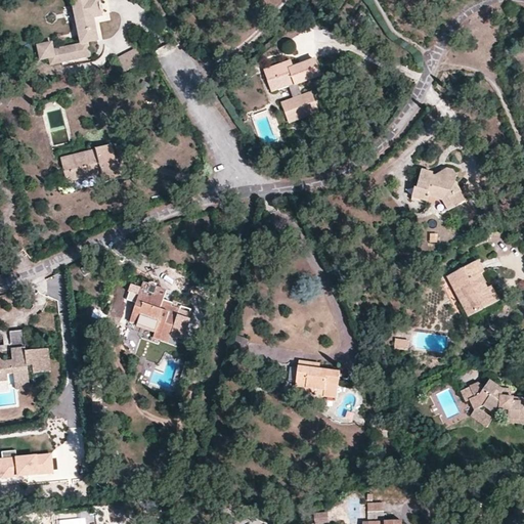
[(75,0),(84,42),(55,46),(54,40),(41,42),(43,55),(51,53),(53,60),(92,53),(90,40),(100,39),(96,16),(104,14),(101,0),(75,0)]
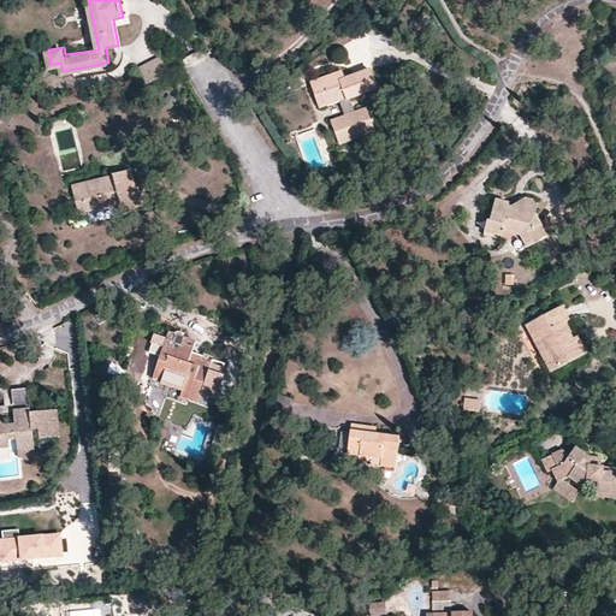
[(424,12),(416,21),(424,25),(431,18),(424,12)]
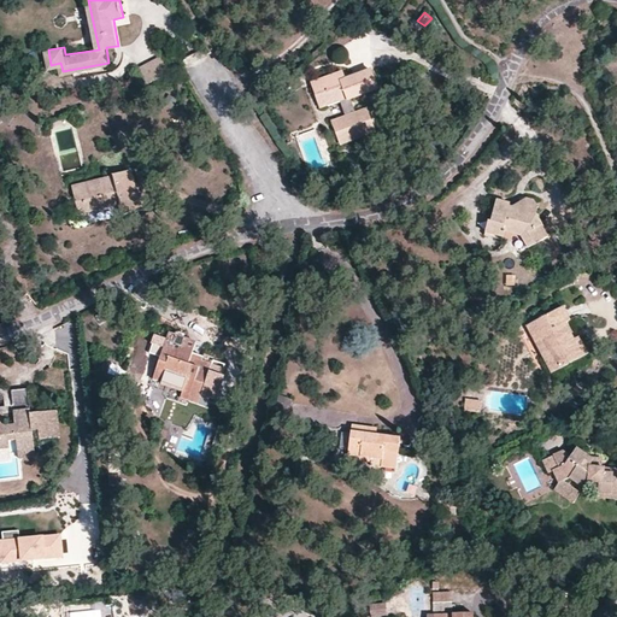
[(135,68),(145,84),(171,70),(163,53),(135,68)]
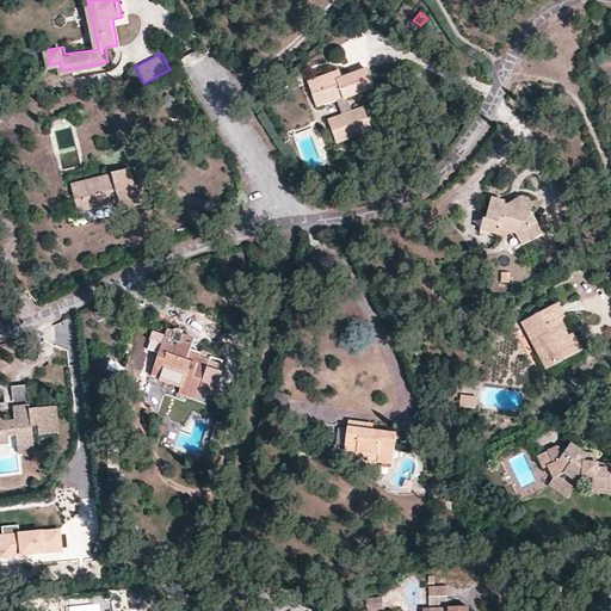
[(329,119),(335,137),(369,127),(362,107),(352,111),(346,98),(372,87),(366,69),(341,79),(338,72),(308,81),(318,106),(337,100),(341,115),(329,119)]
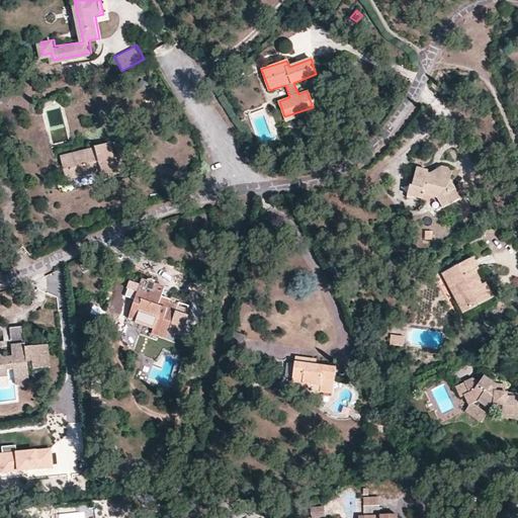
[(313,107),(284,116),(285,120),(314,110),(313,107)]
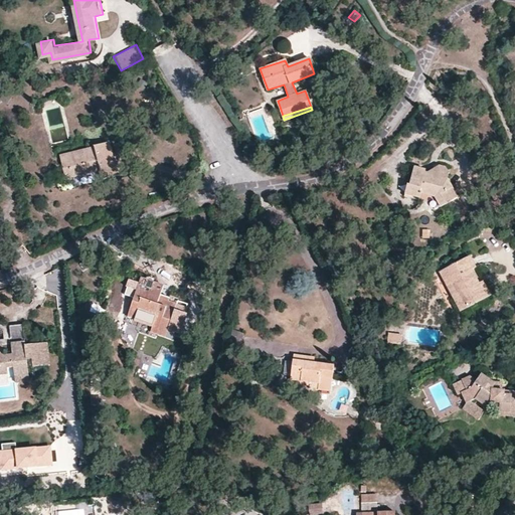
[(94,147),(71,153),(74,165),(69,167),(71,177),(99,170),(102,179),(120,175),(116,158),(113,157),(108,142),(94,146),(94,147)]
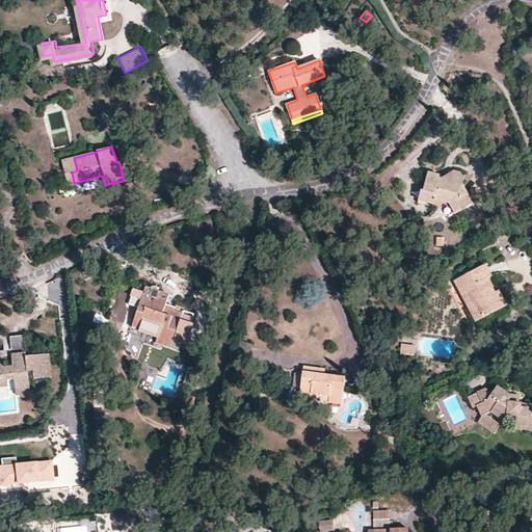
[(77,170),(74,158),(62,161),(69,184),(74,183),(72,173),(77,170)]
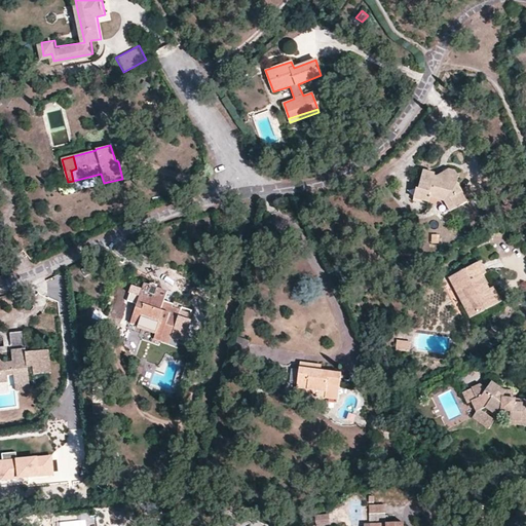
[(448,167),(437,176),(444,178),(452,175),(456,183),(458,175),(455,171),(448,167)]
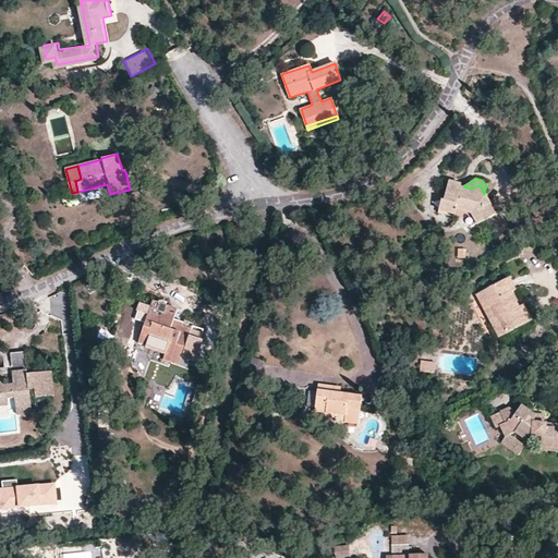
[(471,189),(463,186),(461,186),(461,183),(449,181),(445,199),(441,199),(438,211),(453,216),(456,208),(471,213),(478,223),(496,213),(484,194),(480,185),(471,189)]
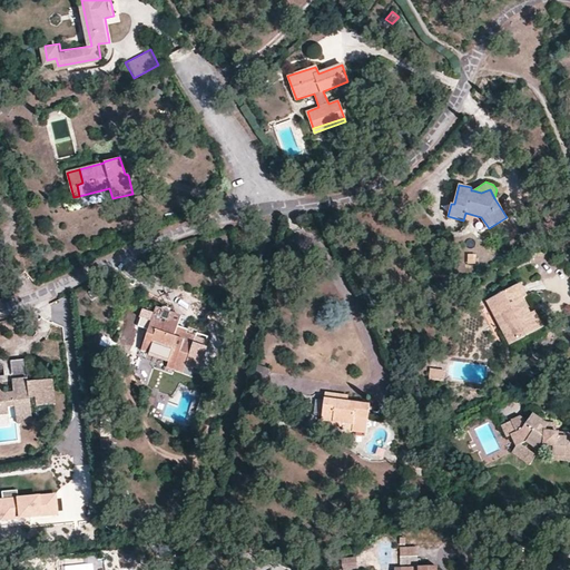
[(246,231),(236,233),(238,243),(248,242),(246,231)]
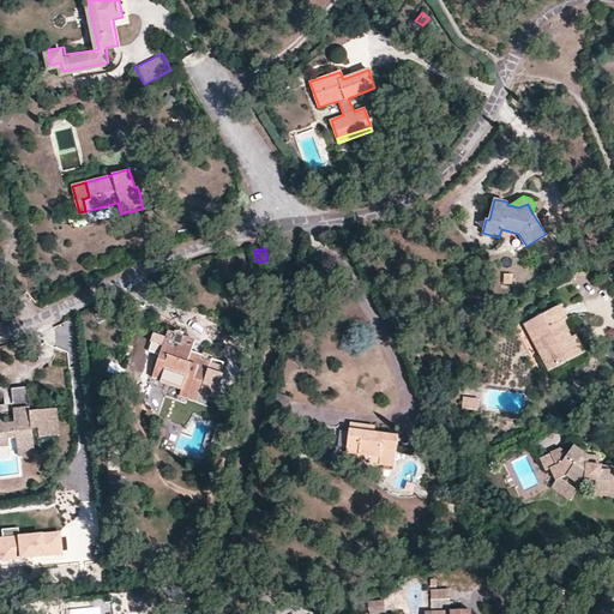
[(561,307),(525,325),(551,371),(584,354),(577,337),(570,341),(561,324),(569,320),(561,307)]
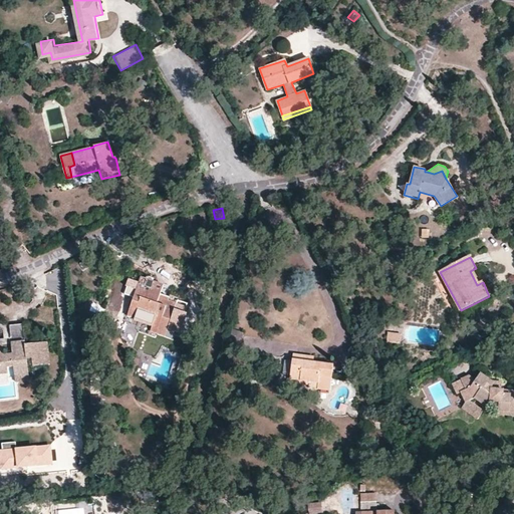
[(331,259),(326,262),(330,270),(336,268),(331,259)]
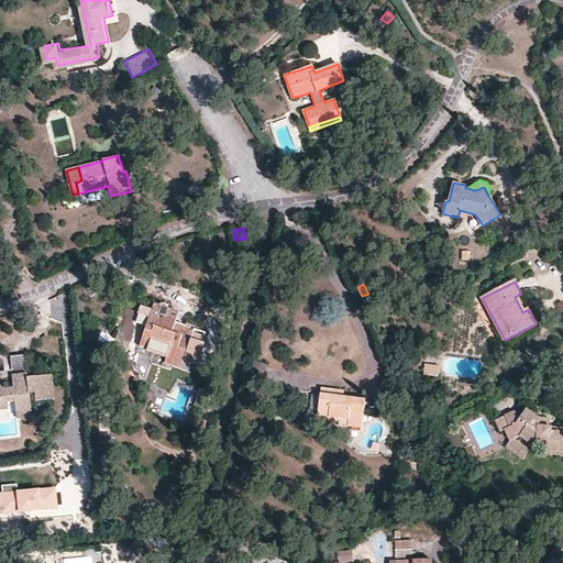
[(175,322),(178,311),(154,304),(153,309),(144,335),(141,346),(167,354),(165,363),(181,367),(184,360),(197,364),(203,343),(201,342),(205,331),(175,322)]
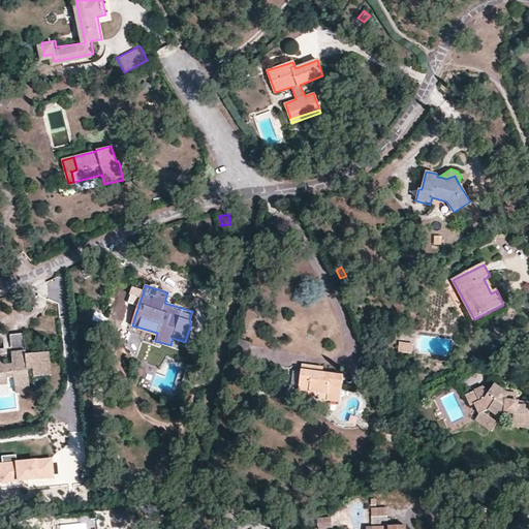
[(127,313),(135,315),(144,290),(135,288),(127,313)]
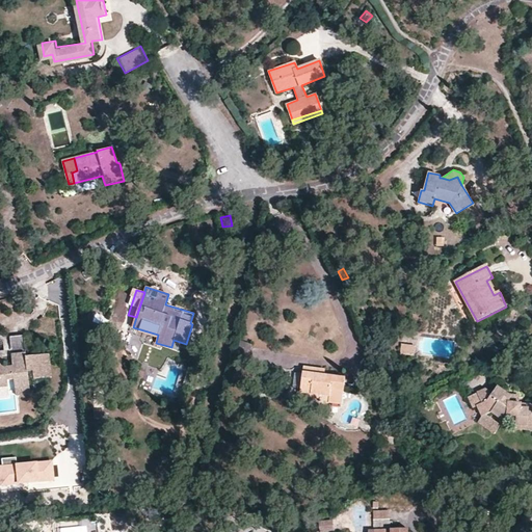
[(0,350),(0,388),(9,388),(8,380),(15,380),(16,391),(29,390),(28,372),(33,372),(33,379),(45,378),(42,355),(27,356),(24,336),(10,337),(11,349),(0,350)]
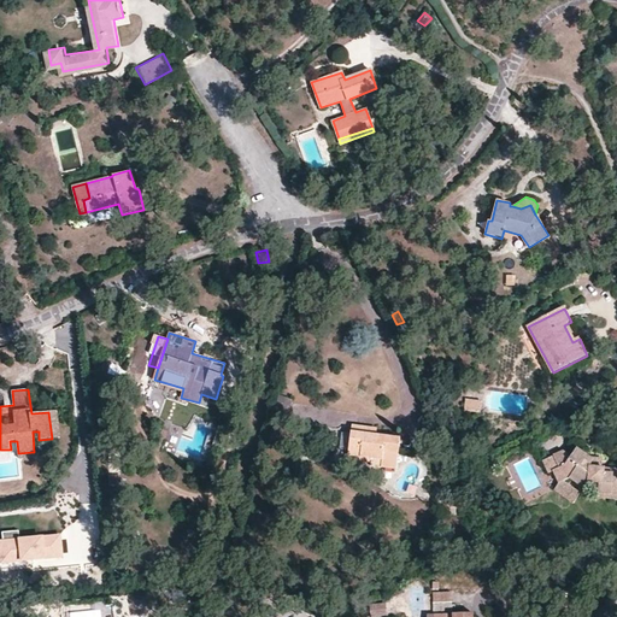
[(291,400),(280,397),(275,411),(286,415),(291,400)]
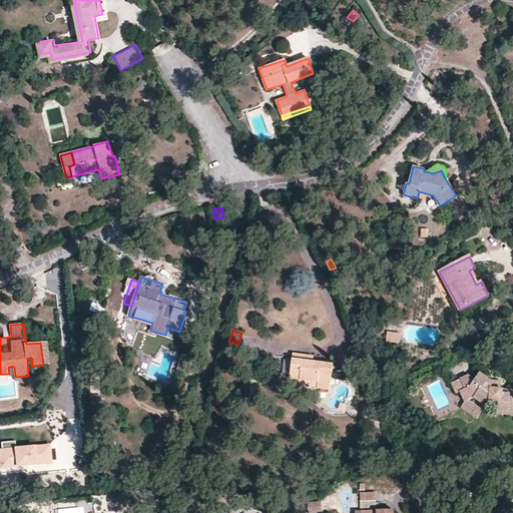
[(400,335),(387,333),(386,341),(399,343),(400,335)]
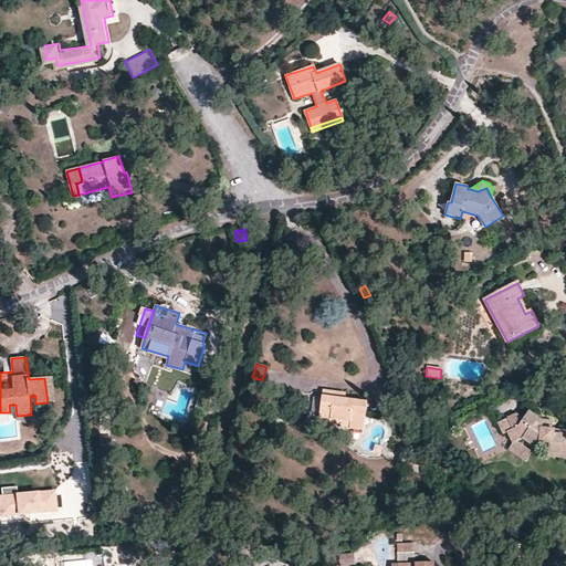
[(52,377),(44,378),(48,402),(54,402),(52,377)]
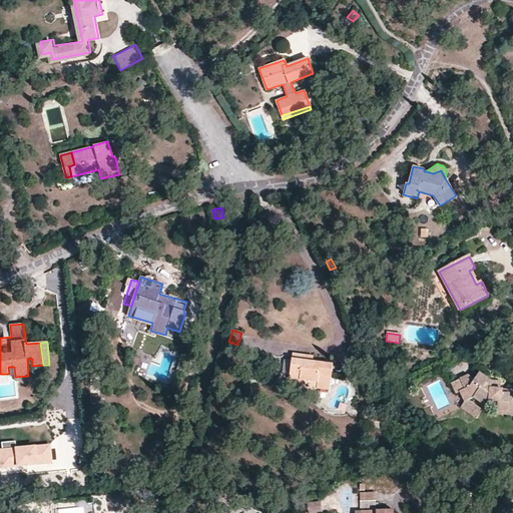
[(293,354),(293,360),(313,362),(314,356),(293,354)]
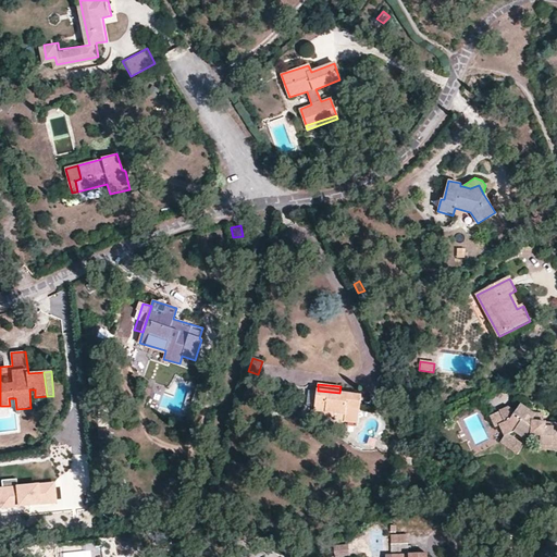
[(203,391),(197,388),(193,404),(198,406),(203,391)]
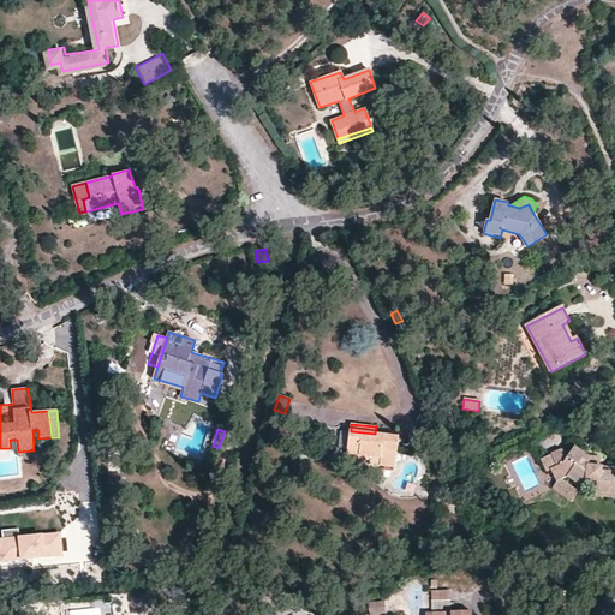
[(348,449),(351,431),(341,431),(340,447),(348,449)]
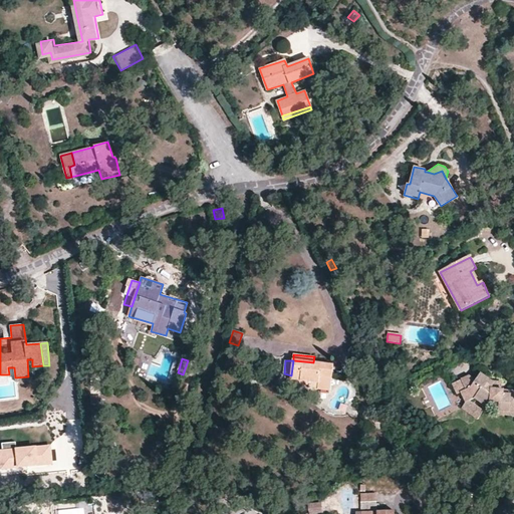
[(313,362),(293,360),(291,375),(291,378),(319,382),(318,389),(330,390),(333,365),(313,362)]
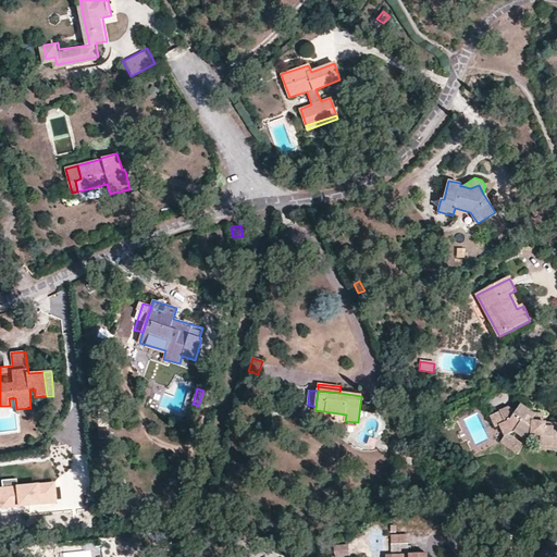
[(509,407),(499,412),(505,422),(500,425),(506,436),(515,432),(527,441),(527,440),(540,440),(540,449),(556,449),(556,423),(542,422),(532,422),(532,413),(520,405),(515,412),(509,407)]
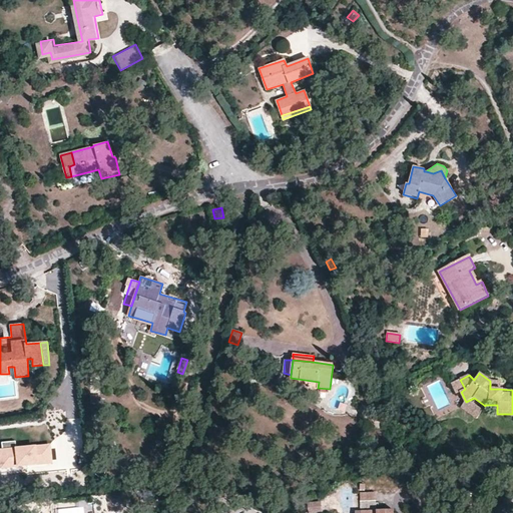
[(310,387),(318,388),(319,382),(291,378),(290,382),(309,384),(310,387)]
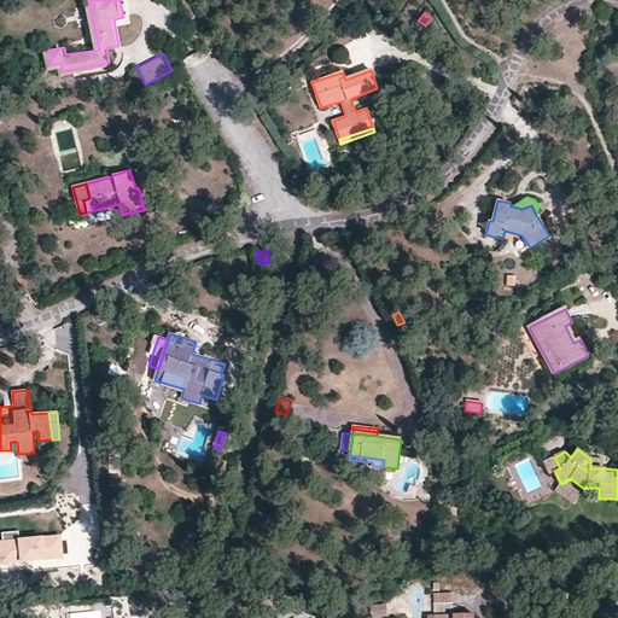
[(560,468),(554,458),(544,462),(551,473),(555,472),(560,468)]
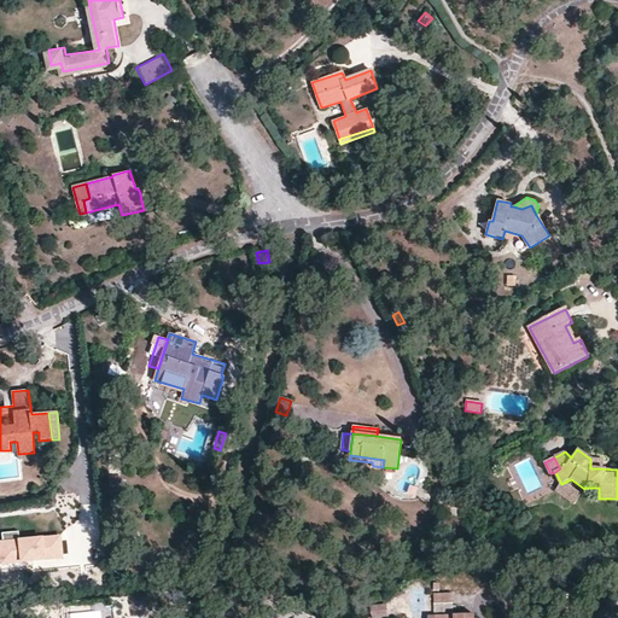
[(571,479),(561,484),(557,491),(573,503),(584,489),(571,479)]
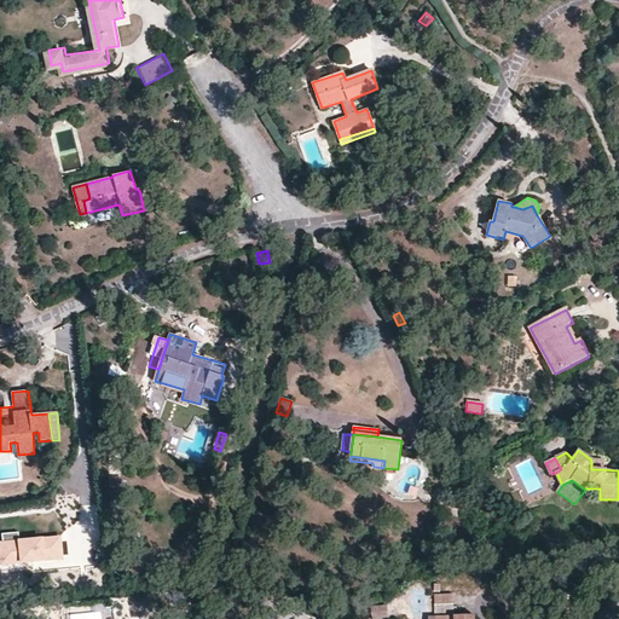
[(460,502),(450,502),(450,509),(446,509),(446,515),(460,515),(460,502)]
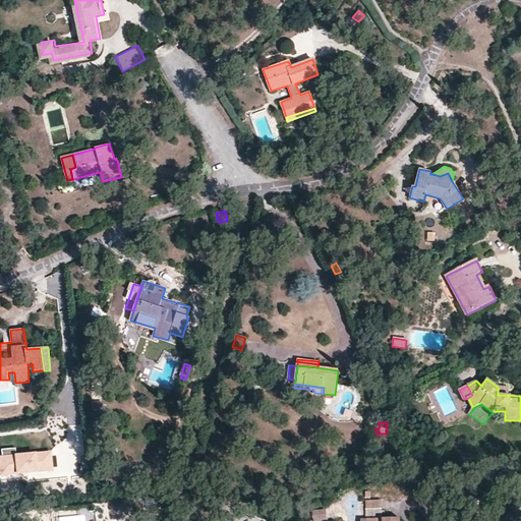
[(0,477),(53,472),(51,454),(19,457),(18,448),(1,450),(2,459),(0,459),(0,477)]
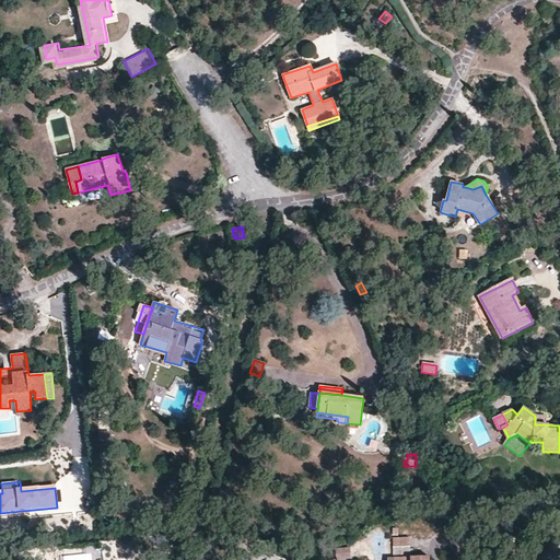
[(350,558),(350,548),(337,549),(337,559),(350,558)]
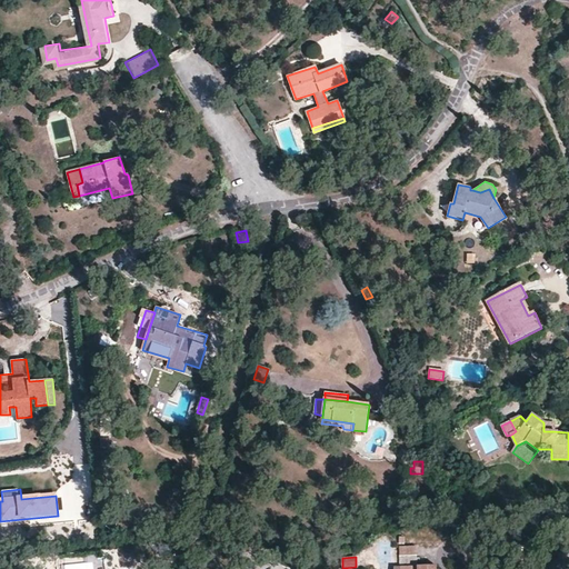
[(436,568),(437,567),(418,567),(417,558),(399,558),(399,568),(393,568),(392,568),(436,568)]
